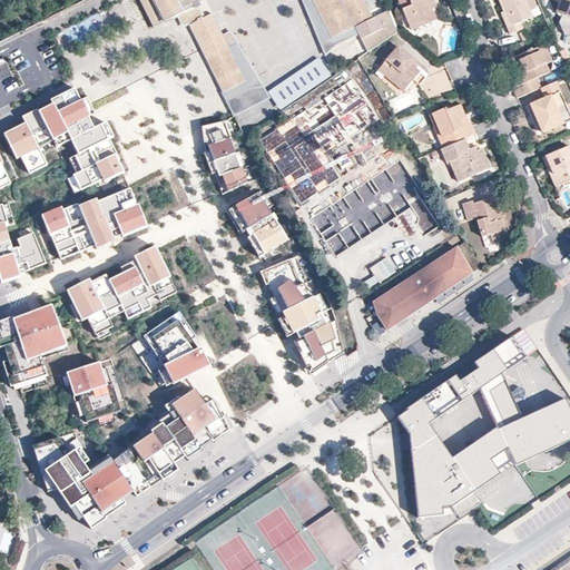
[(153,0),(164,22),(176,16),(184,12),(179,2),(183,0),(153,0)]
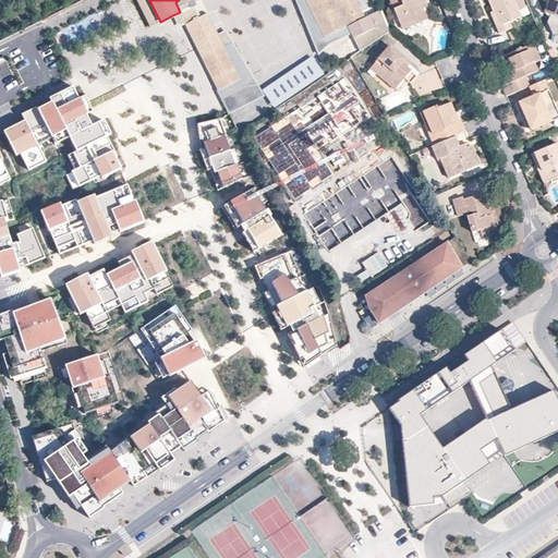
[(178,27),(184,24),(199,16),(194,5),(190,8),(187,1),(190,0),(191,0),(193,2),(197,0),(292,0),(296,9),(317,56),(327,46),(351,35),(348,27),(324,39),(304,0),(179,0),(176,2),(180,12),(172,15),(178,27)]
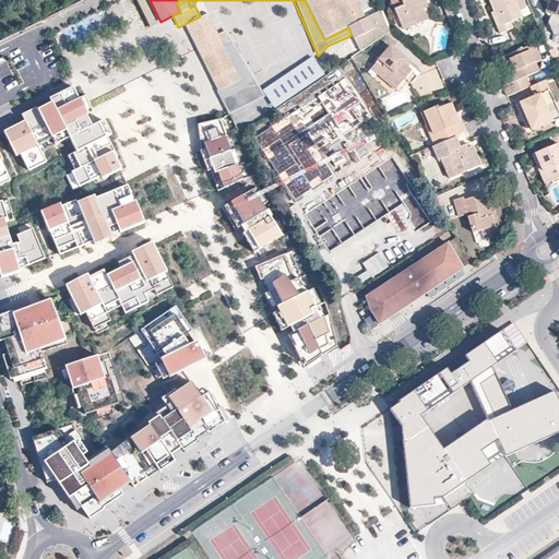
[(305,0),(324,39),(348,27),(352,35),(354,39),(375,30),(369,18),(365,20),(356,1),(347,6),(344,0),(305,0)]
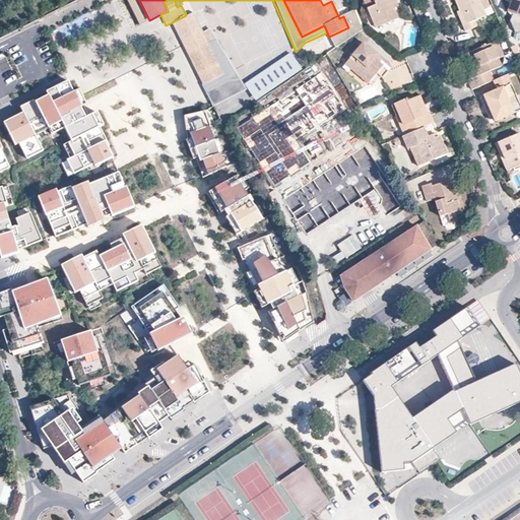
[(373,0),(375,4),(367,8),(374,23),(387,17),(388,20),(397,17),(393,7),(391,3),(396,1),(395,0),(373,0)]
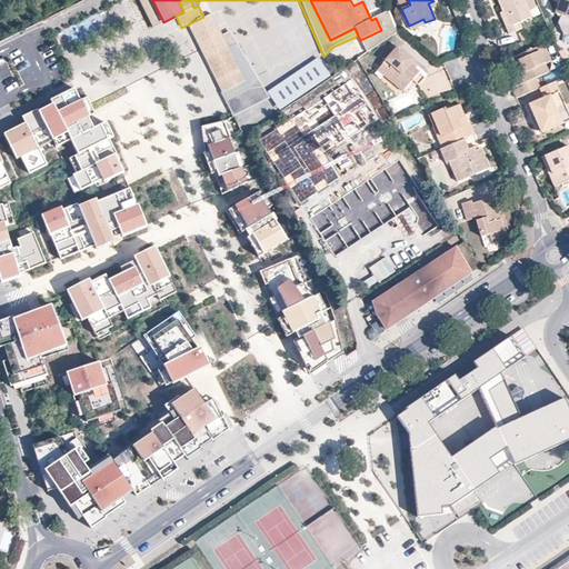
[(523,0),(498,0),(503,11),(510,26),(519,21),(531,17),(528,9),(523,0)]
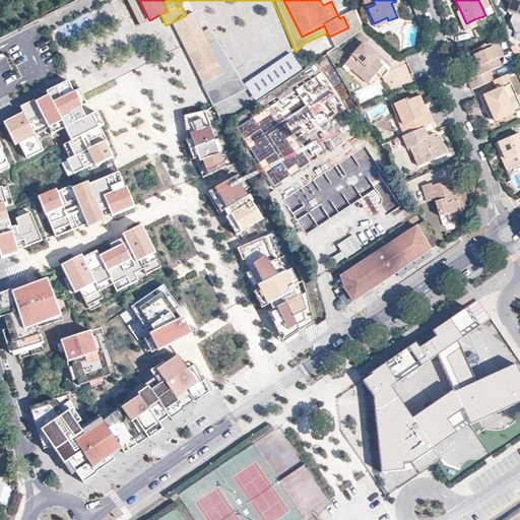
[(485,0),(478,0),(482,8),(490,6),(485,0)]
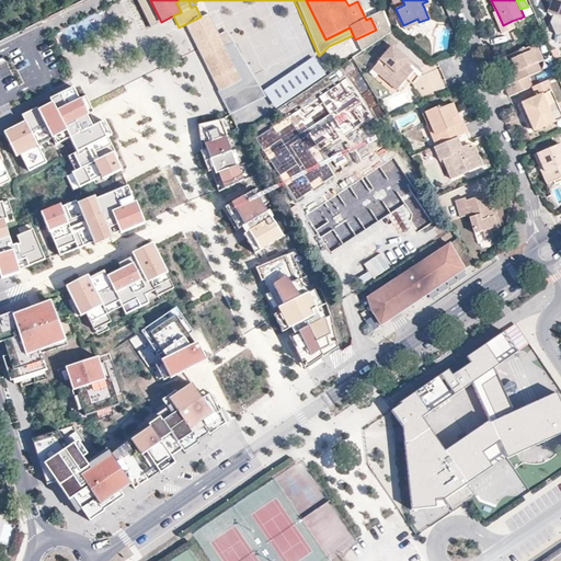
[(560,0),(554,0),(550,12),(557,14),(560,15),(560,0)]
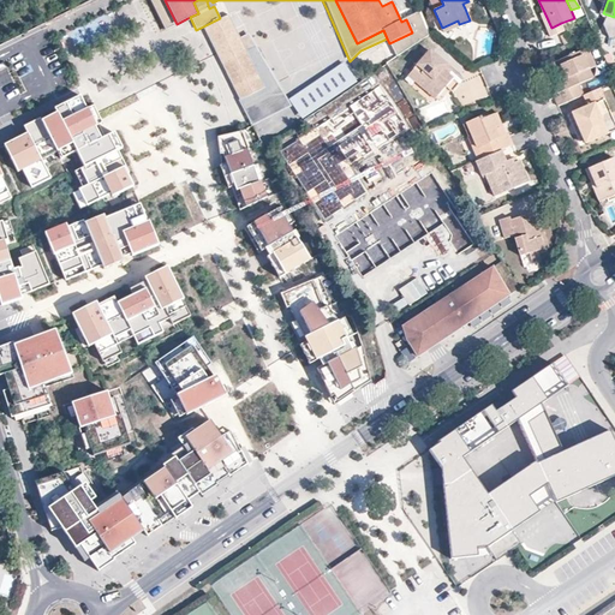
[(551,28),(544,12),(539,15),(550,36),(565,31),(561,23),(551,28)]
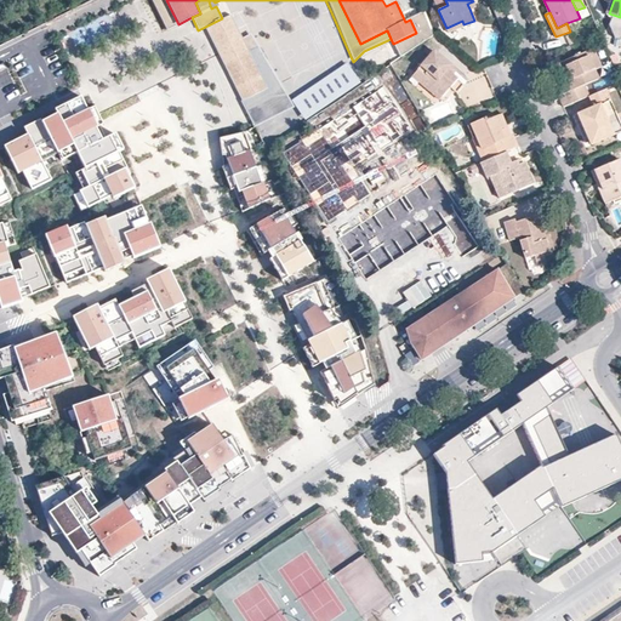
[(240,102),(266,90),(241,38),(229,16),(222,18),(205,27),(227,74),(240,102)]
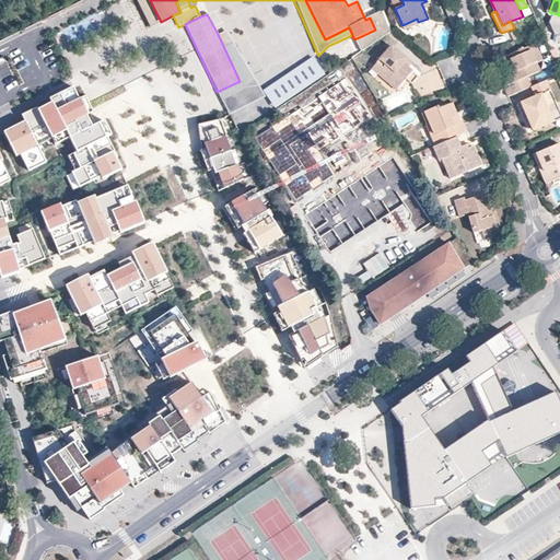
[(417,19),(403,25),(404,28),(418,22),(417,19)]
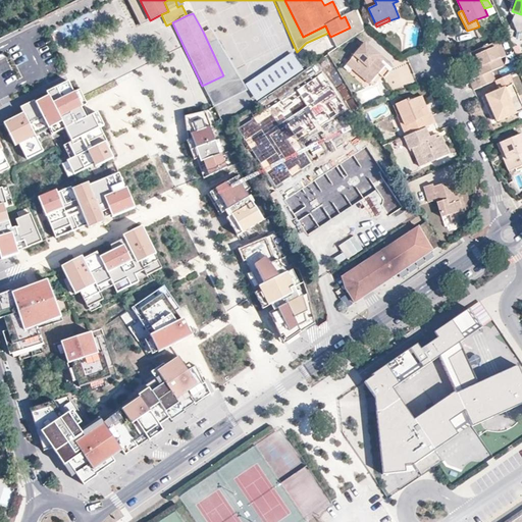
[(202,86),(205,93),(228,82),(240,81),(223,52),(210,29),(203,32),(223,75),(202,86)]
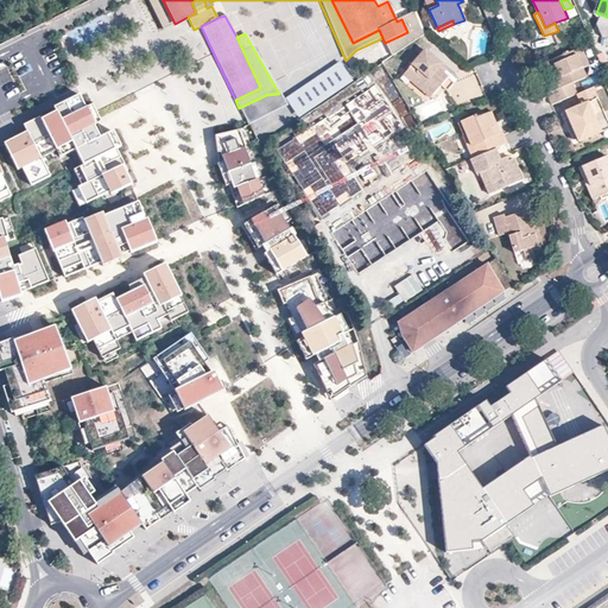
[(548,93),(552,103),(576,93),(577,93),(572,83),(586,77),(582,68),(589,64),(581,48),(549,61),(556,77),(551,80),(556,89),(548,93)]
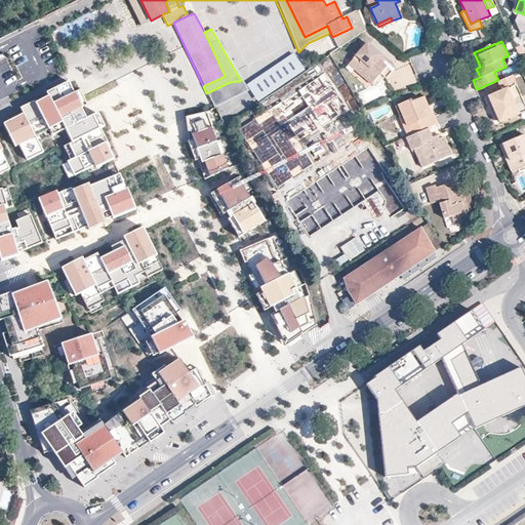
[(377,59),(381,55),(366,42),(355,55),(361,61),(354,70),(362,77),(364,75),(372,83),(379,74),(385,78),(391,71),(381,63),(377,59)]
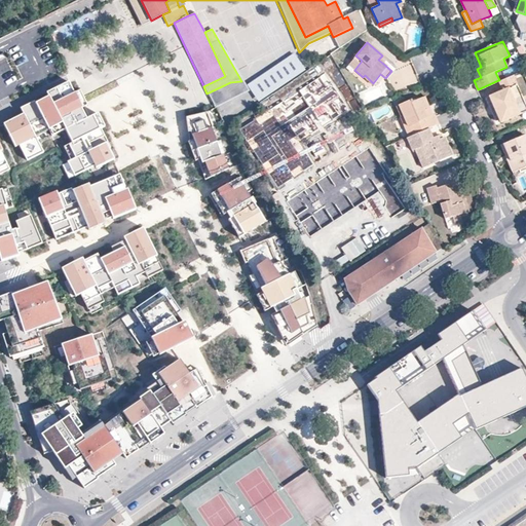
[(471,53),(477,69),(481,67),(475,52),(471,53)]
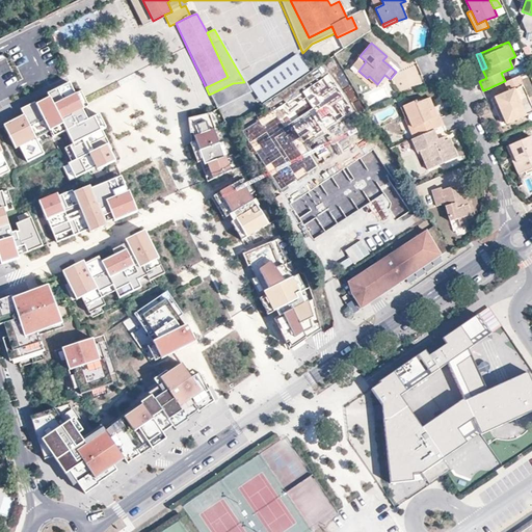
[(249,87),(262,105),(309,72),(296,54),(249,87)]
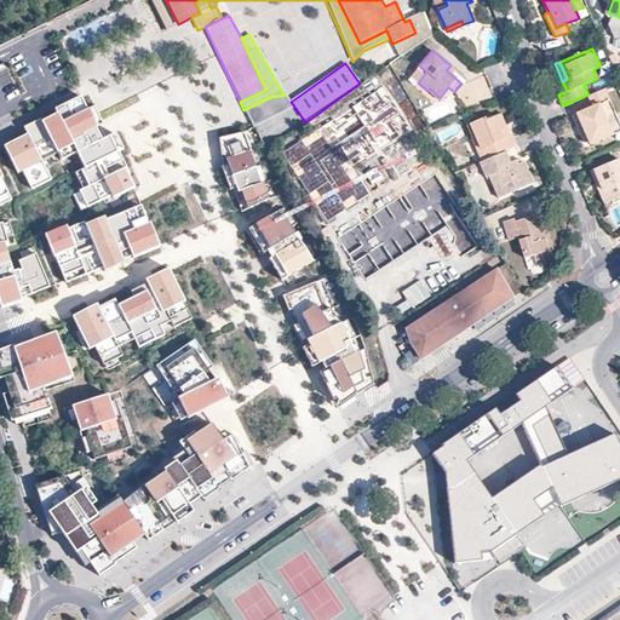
[(426,72),(419,65),(411,76),(418,82),(426,72)]
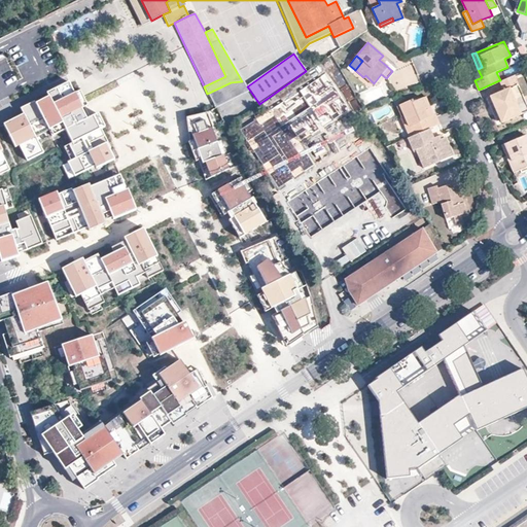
[(350,109),(326,73),(240,130),(278,188),(315,164),(301,142),(350,109)]
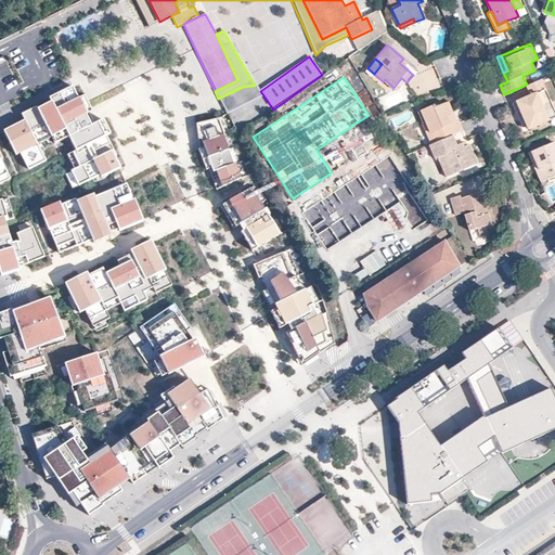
[(554,115),(554,112),(541,78),(527,85),(526,85),(529,95),(515,102),(519,111),(521,111),(524,116),(521,117),(527,128),(554,115)]
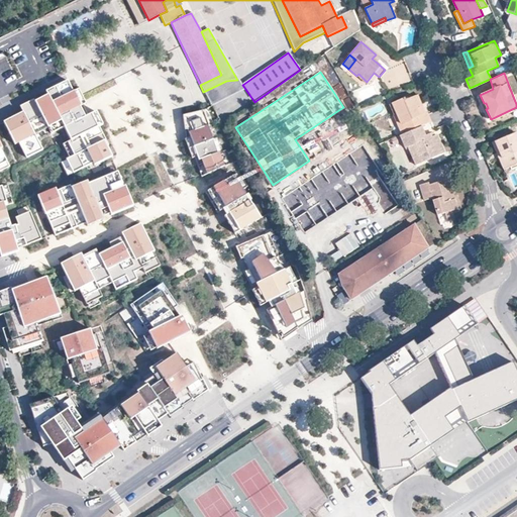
[(365,83),(367,82),(358,74),(356,76),(365,83)]
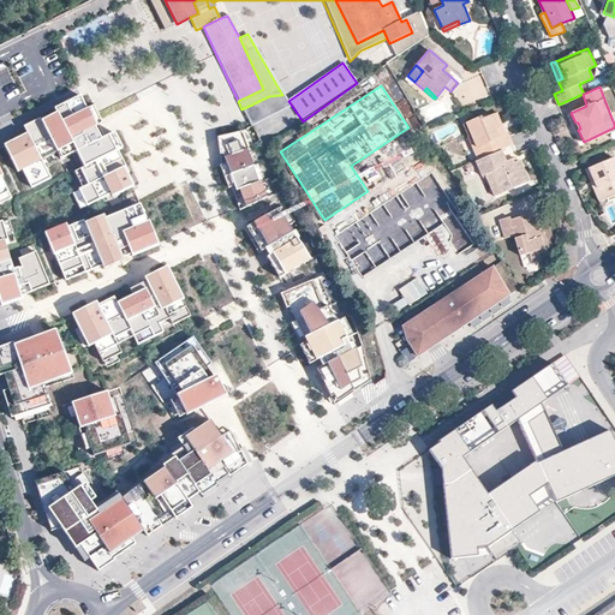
[(31,139),(7,151),(19,175),(27,172),(34,186),(47,180),(39,162),(58,154),(63,162),(76,159),(82,171),(77,173),(85,190),(78,192),(87,210),(132,187),(118,156),(123,154),(115,139),(103,144),(96,129),(101,126),(95,112),(85,117),(78,102),(55,113),(60,121),(41,131),(37,124),(27,130),(31,139)]
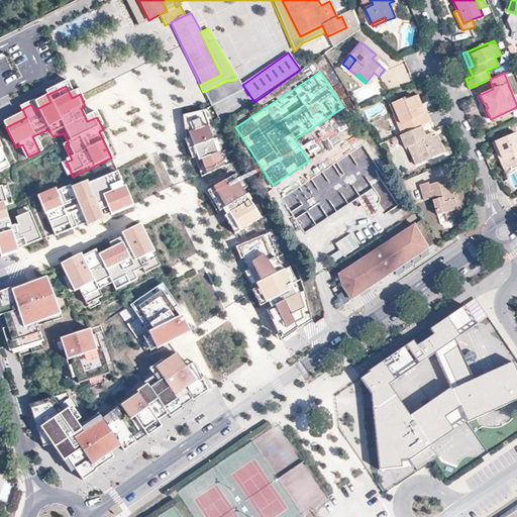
[(419,116),(425,113),(418,95),(415,96),(418,105),(415,106),(419,116)]
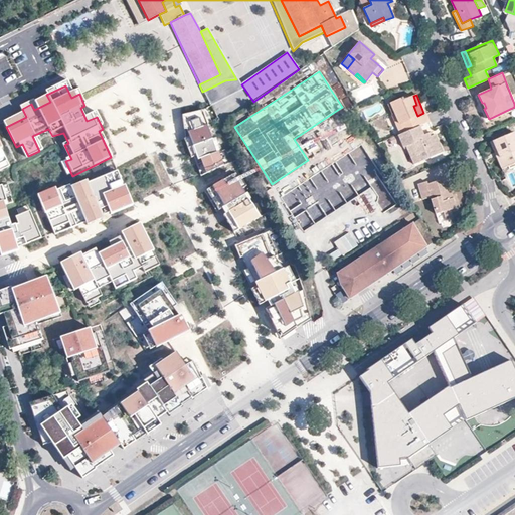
[(482,103),(478,95),(474,96),(485,121),(489,119),(484,109),(486,108),(484,103),(482,103)]
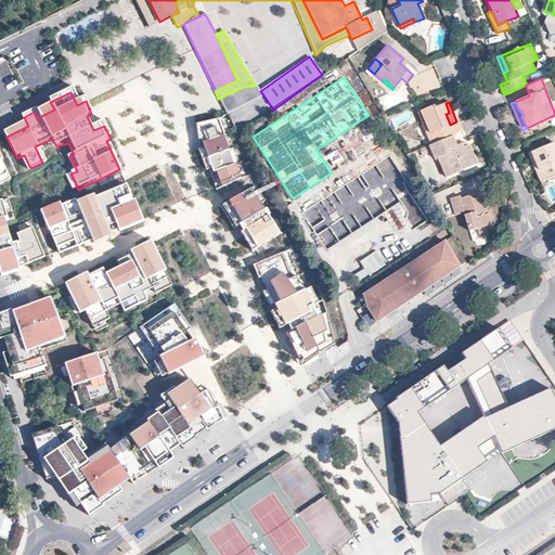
[(451,136),(463,130),(459,121),(456,121),(450,125),(446,114),(449,113),(446,103),(434,107),(434,105),(421,111),(429,132),(426,133),(430,144),(451,136)]
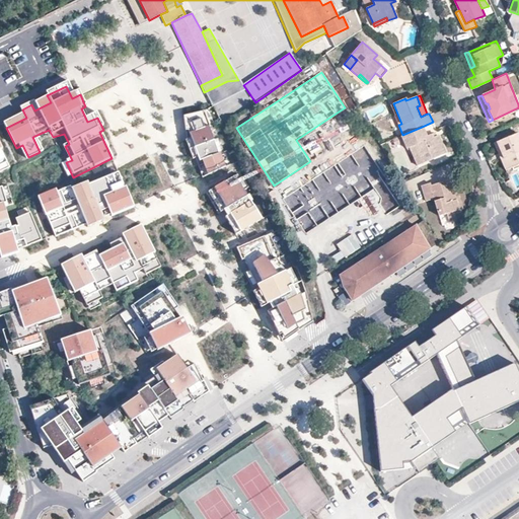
[(401,124),(393,103),(389,104),(398,125),(401,124)]
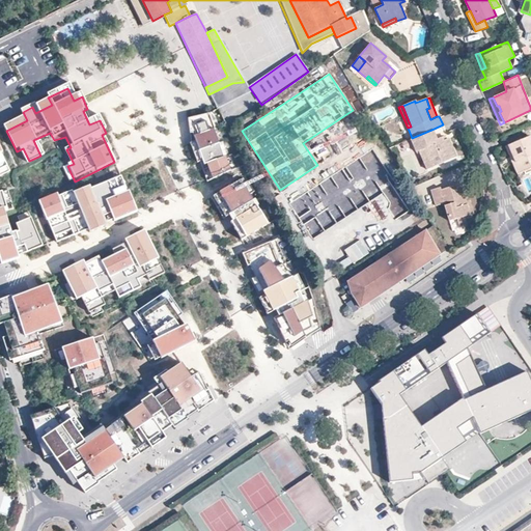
[(201,170),(205,183),(229,171),(223,158),(222,158),(212,131),(213,130),(207,114),(187,119),(189,134),(191,134),(194,142),(190,143),(188,143),(196,164),(198,163),(201,162),(203,169),(201,170)]
